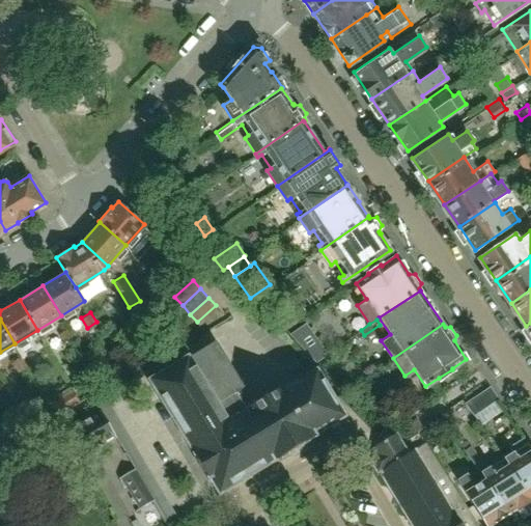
[(57,332),(63,341),(74,335),(67,326),(57,332)]
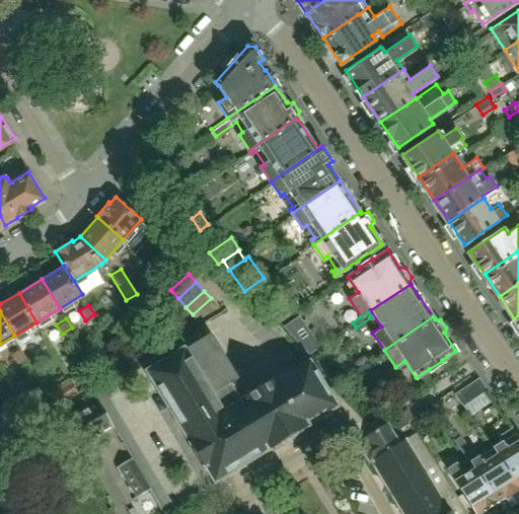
[(311,329),(297,339),(309,351),(321,343),(311,329)]
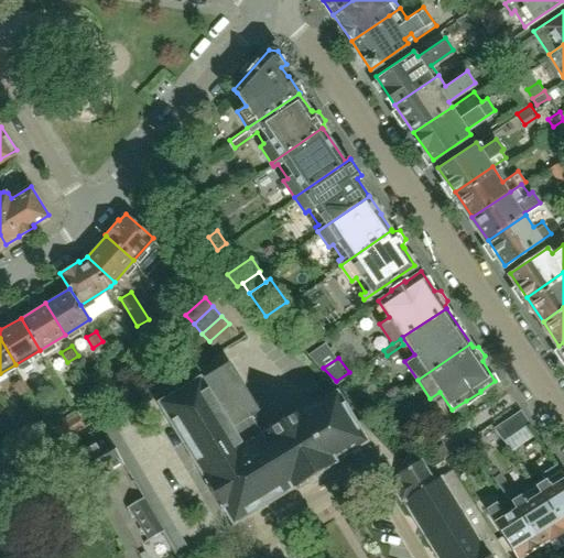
[(293,487),(335,461),(333,459),(366,439),(345,405),(336,391),(301,413),(299,409),(262,431),(251,414),(259,408),(229,359),(160,402),(208,480),(206,481),(220,506),(223,504),(234,522),(292,485),(293,487)]
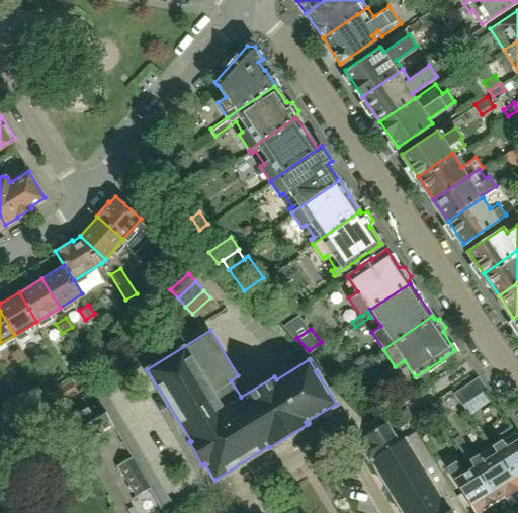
[(11,350),(18,361),(26,356),(20,345),(11,350)]
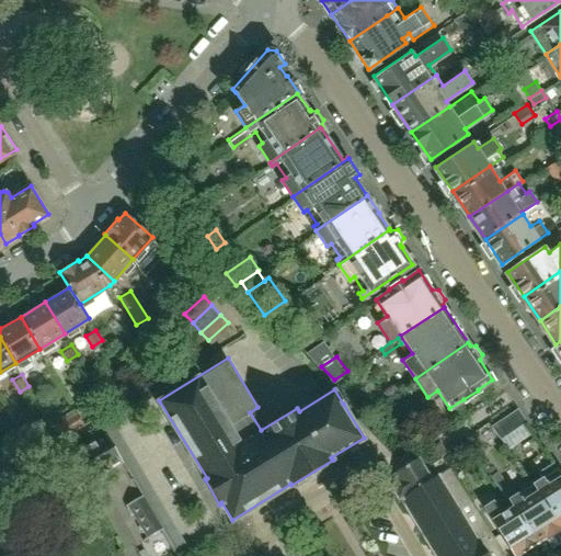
[(398,456),(346,401),(343,404),(364,438),(367,437),(390,475),(405,465),(399,455),(398,456)]
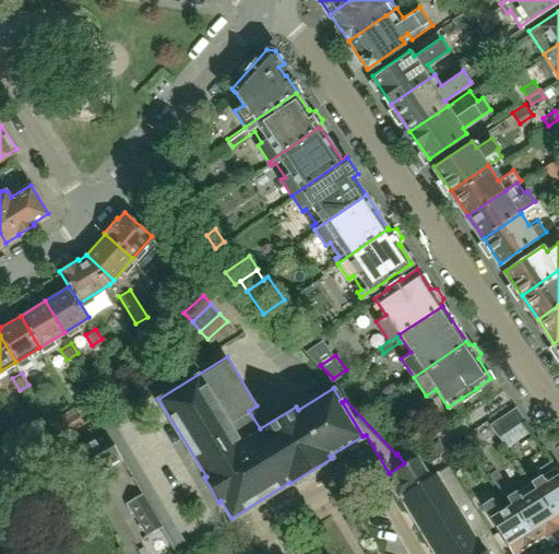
[(498,434),(523,416),(515,404),(489,422),(498,434)]
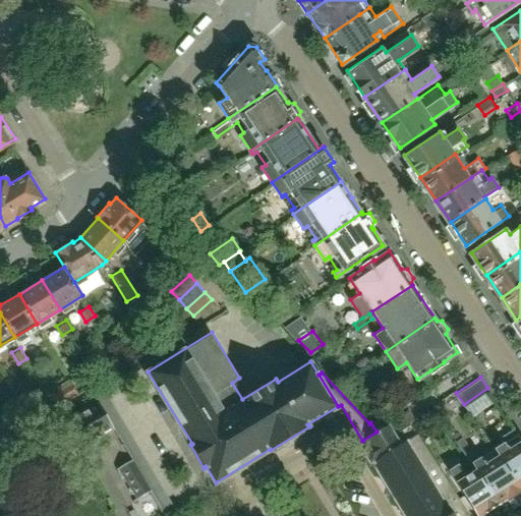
[(78,392),(70,379),(55,388),(63,401),(78,392)]
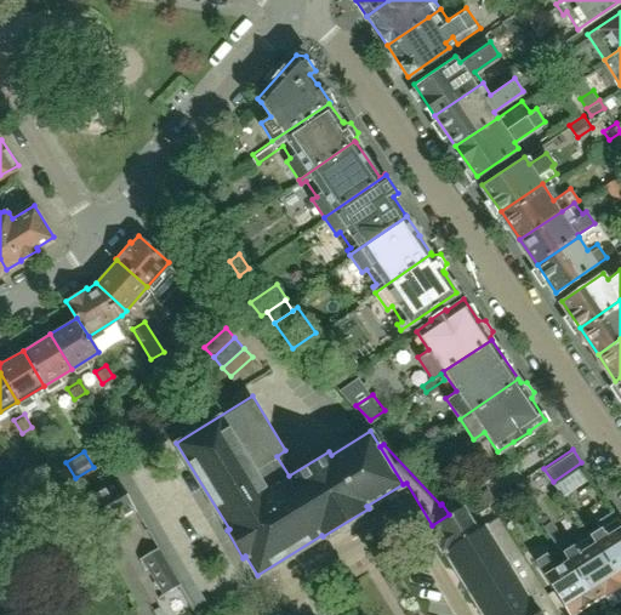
[(60,476),(35,491),(40,500),(64,484),(60,476)]
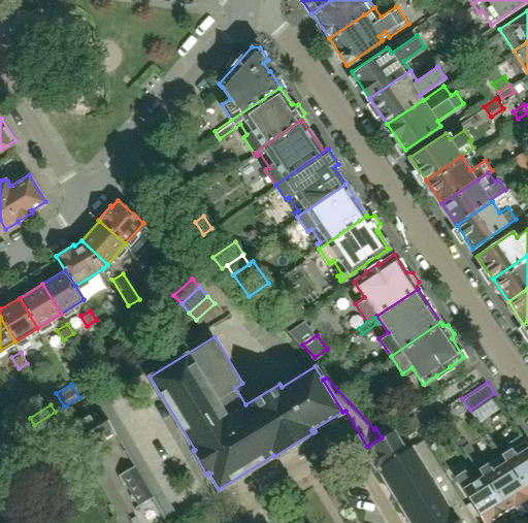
[(116,431),(100,405),(66,425),(81,452),(116,431)]
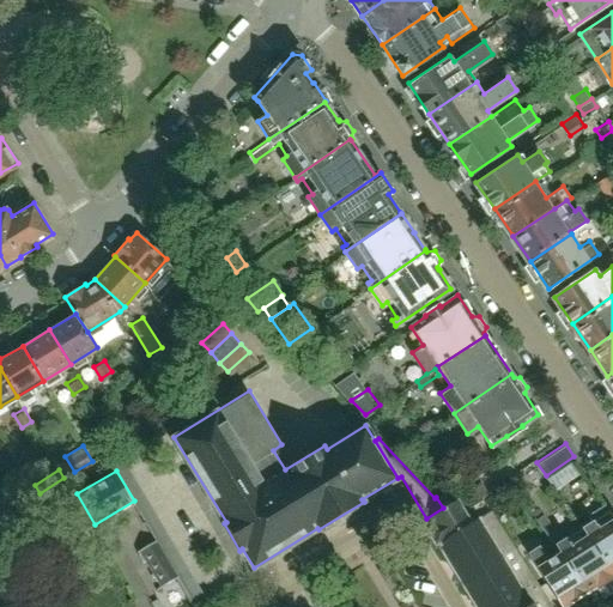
[(553,606),(492,509),(473,521),(472,520),(469,520),(456,498),(453,501),(447,491),(436,497),(443,508),(426,519),(432,528),(430,529),(432,534),(434,538),(436,540),(438,542),(439,546),(441,545),(478,606),(553,606)]
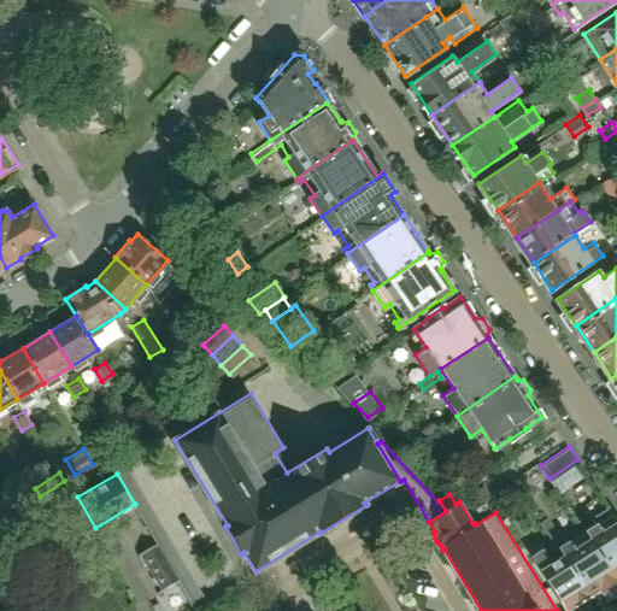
[(0,522),(13,513),(6,501),(5,499),(0,500),(0,522)]
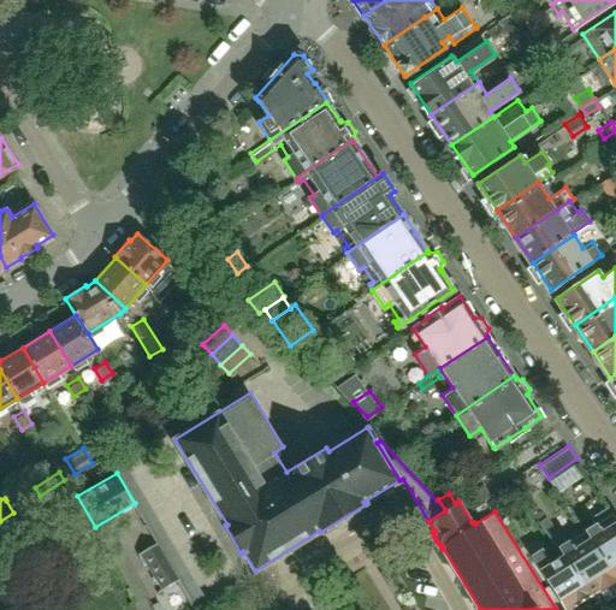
[(596,522),(585,528),(615,576),(615,516),(612,510),(611,511),(608,505),(591,516),(596,522)]
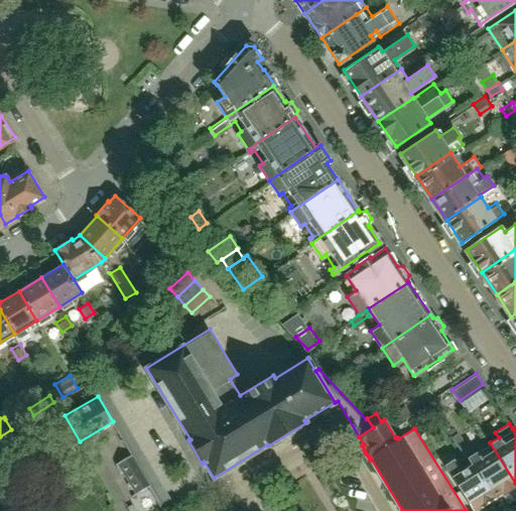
[(458,430),(452,434),(468,457),(476,452),(472,443),(469,445),(458,430)]
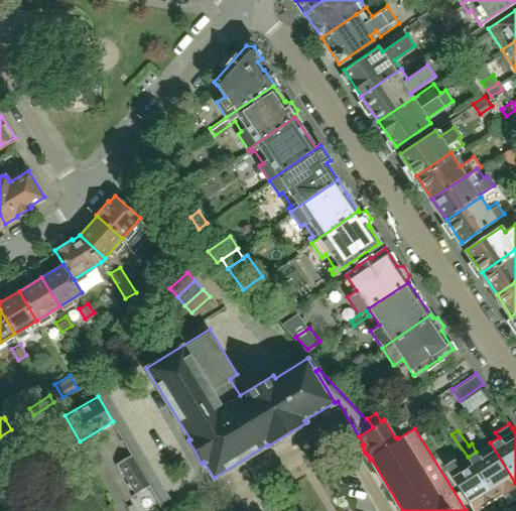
[(495,498),(502,493),(506,499),(508,498),(509,500),(515,495),(515,483),(490,442),(477,452),(476,452),(468,457),(495,498)]
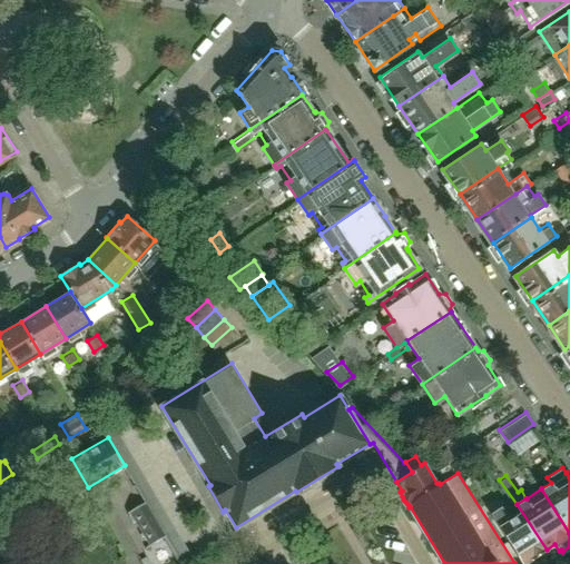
[(165,533),(145,500),(129,508),(149,543),(165,533)]
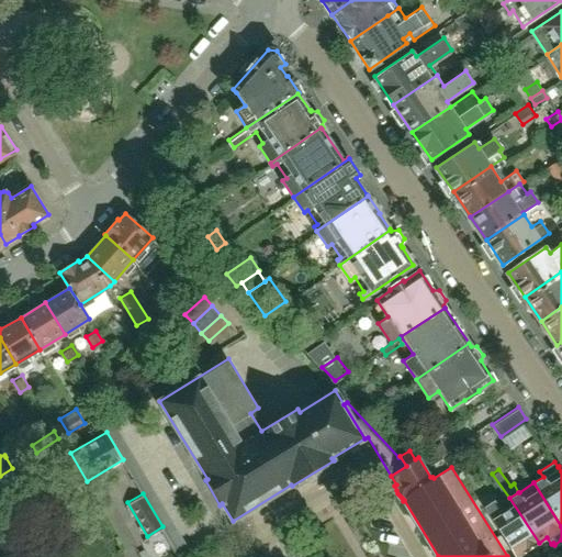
[(484,505),(517,556),(539,543),(509,498),(498,505),(495,499),(484,505)]
